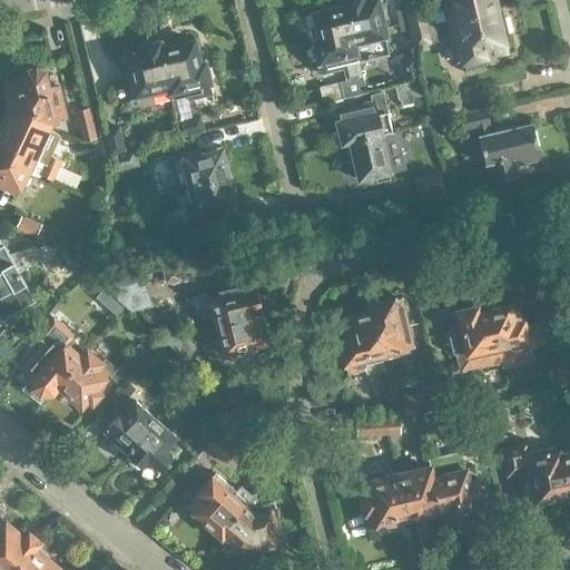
[(354,48),(342,0),(332,0),(334,8),(312,12),(315,29),(311,30),(321,74),(343,69),(346,81),(320,88),(324,102),(366,92),(359,60),(355,47),(354,48)]
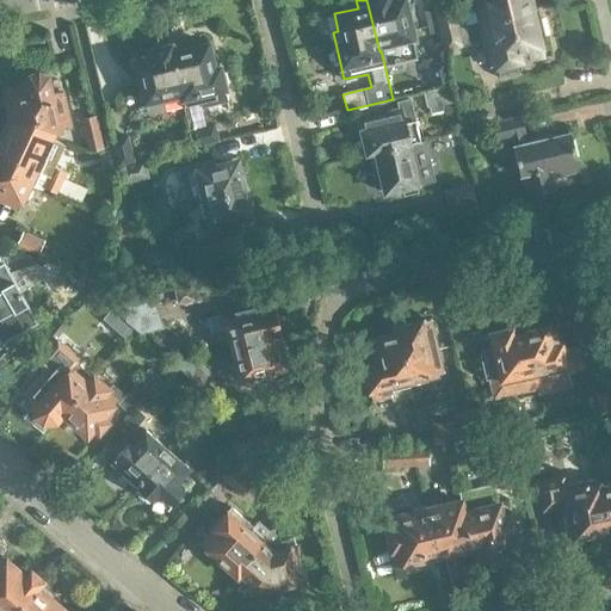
[(405,0),(366,0),(380,51),(381,50),(384,65),(405,60),(401,47),(415,44),(405,0)]
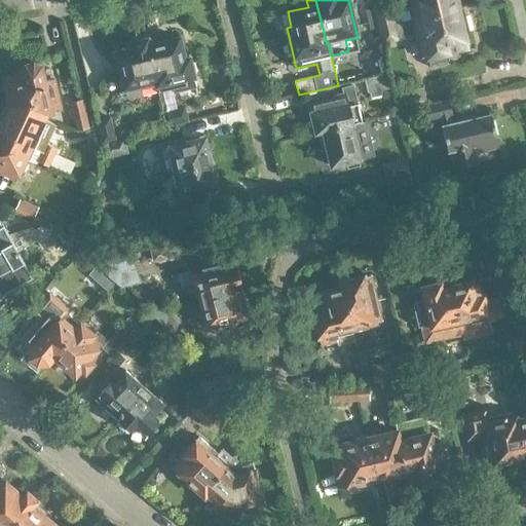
[(378,27),(395,23),(389,0),(386,0),(373,3),(378,27)]
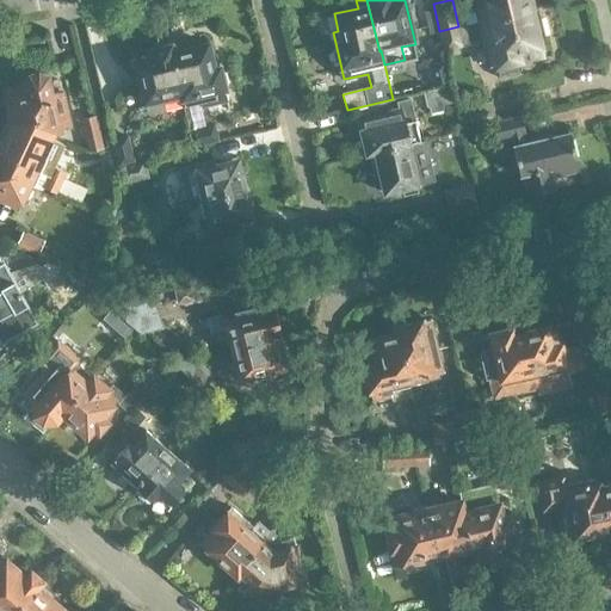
[(473,0),(476,11),(464,14),(466,25),(536,8),(534,0),(473,0)]
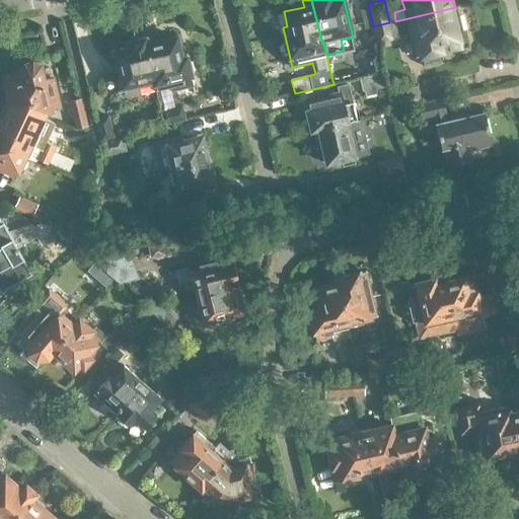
[(391,22),(395,41),(412,38),(412,41),(417,40),(420,57),(445,52),(444,48),(458,45),(456,33),(460,32),(455,8),(395,21),(391,22)]
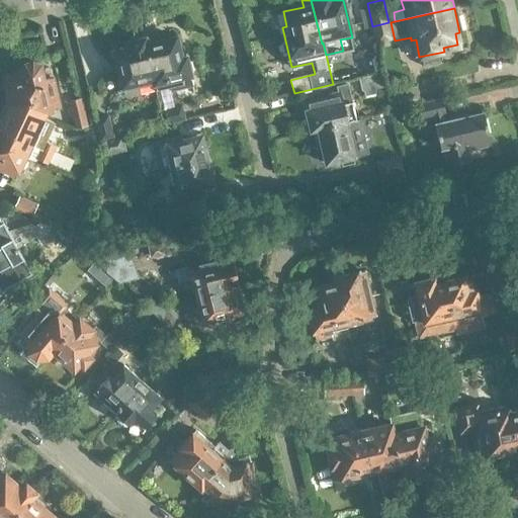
[(389,22),(372,26),(376,44),(395,40),(393,33),(391,22),(389,22)]
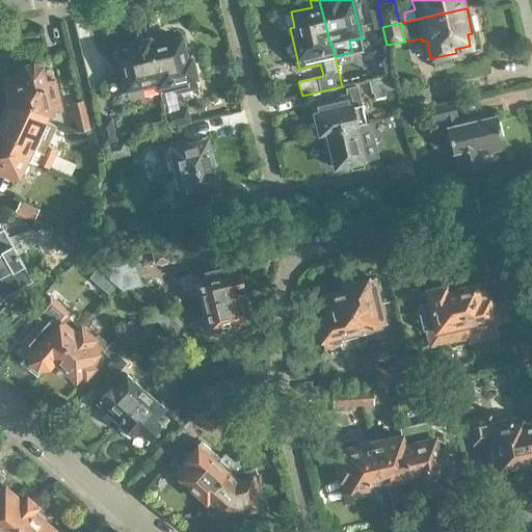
[(174,92),(178,92),(201,86),(191,47),(187,48),(185,35),(152,44),(161,85),(160,85),(169,127),(184,124),(194,121),(190,106),(178,109),(174,92)]
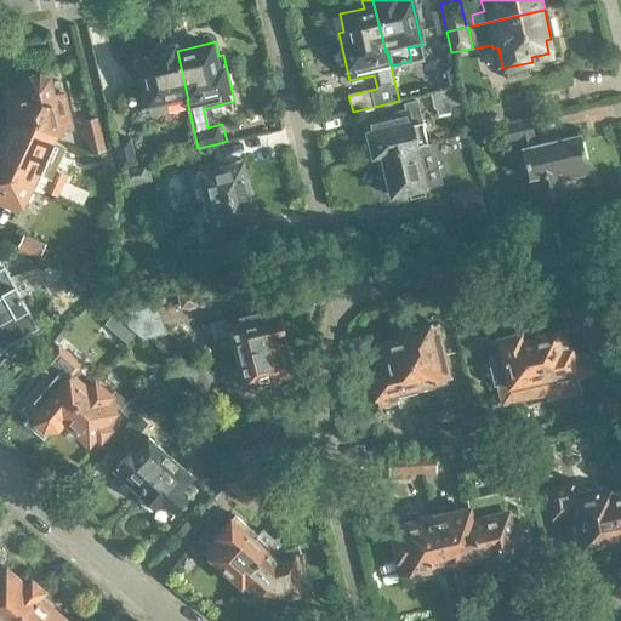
[(188,100),(177,51),(176,45),(137,53),(151,108),(187,100),(188,100)]
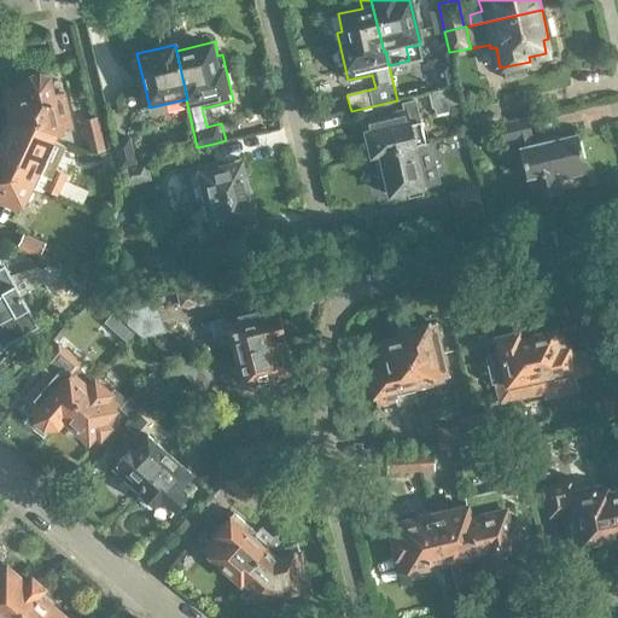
[(438,91),(456,87),(452,62),(432,65),(438,91)]
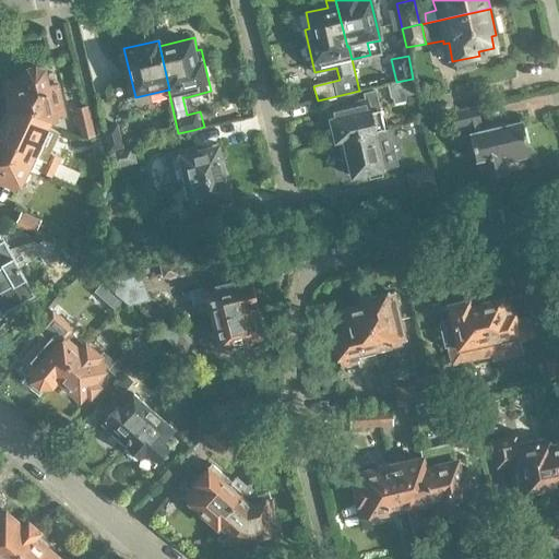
[(9,107),(47,126),(51,117),(63,115),(57,84),(47,86),(44,72),(34,68),(27,70),(22,75),(23,79),(4,82),(9,103),(8,106),(9,107)]
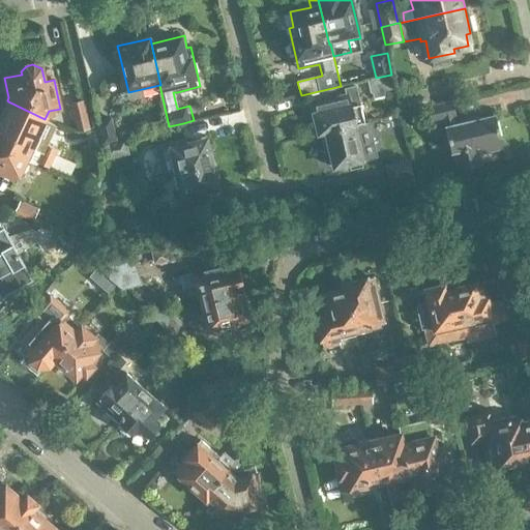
[(391,75),(376,78),(366,80),(370,93),(372,93),(373,98),(384,96),(383,91),(395,88),(391,75)]
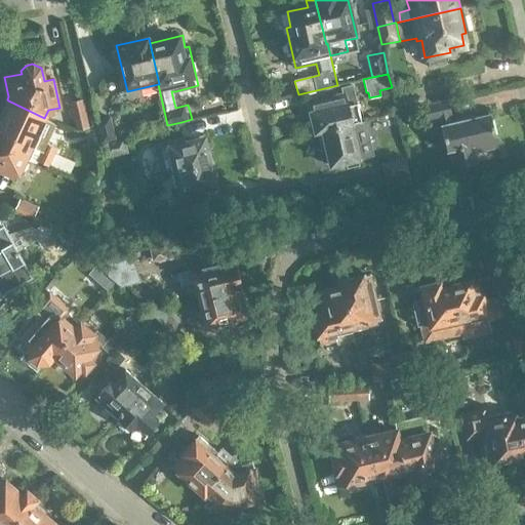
[(354,103),(352,94),(346,95),(346,94),(333,97),(333,99),(309,107),(315,132),(318,131),(361,122),(360,121),(356,103),(354,103)]
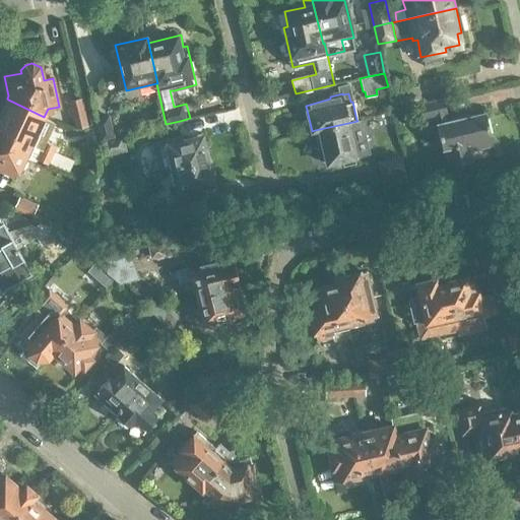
[(75,129),(87,126),(80,98),(68,101),(75,129)]
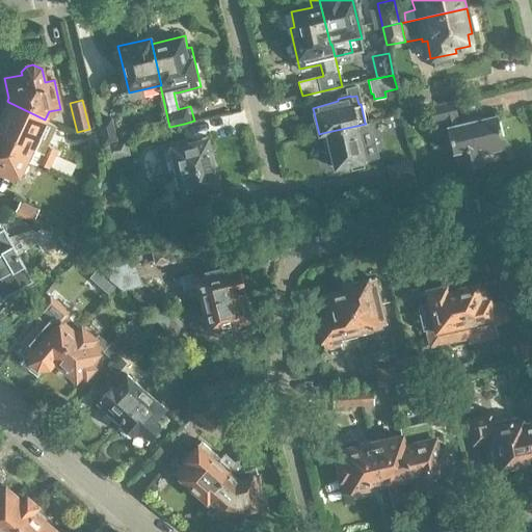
[(56,170),(65,154),(57,150),(50,145),(51,143),(45,139),(52,124),(45,121),(45,120),(8,102),(0,118),(0,131),(54,157),(50,167),(56,170)]
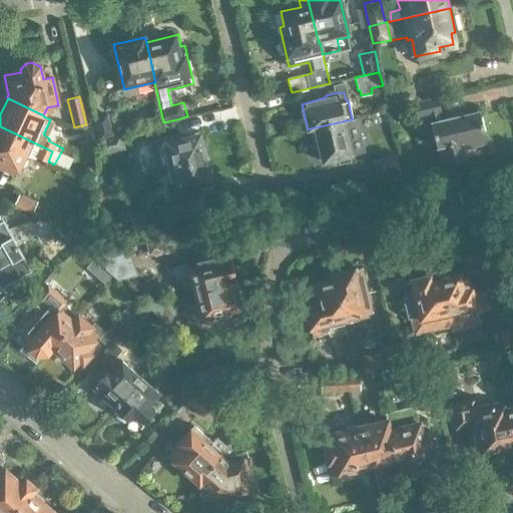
[(466,158),(463,145),(484,140),(477,112),(439,120),(438,113),(440,113),(437,98),(413,104),(417,118),(428,116),(436,147),(439,146),(443,163),(466,158)]
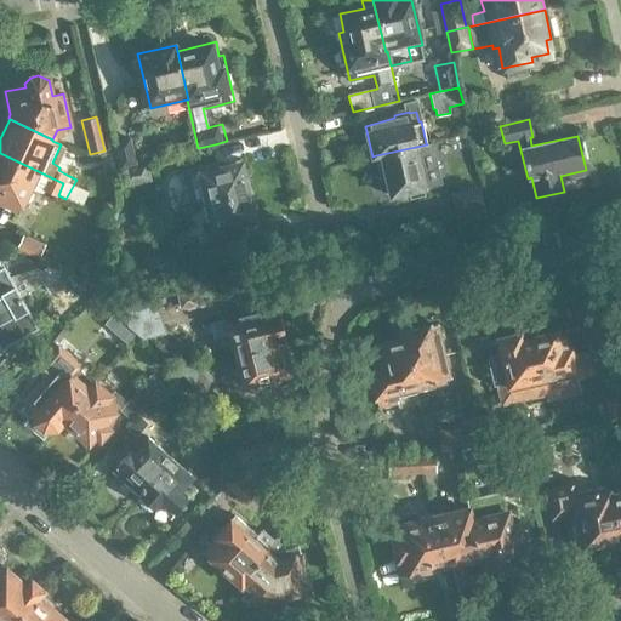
[(137,164),(131,137),(113,141),(119,169),(137,164)]
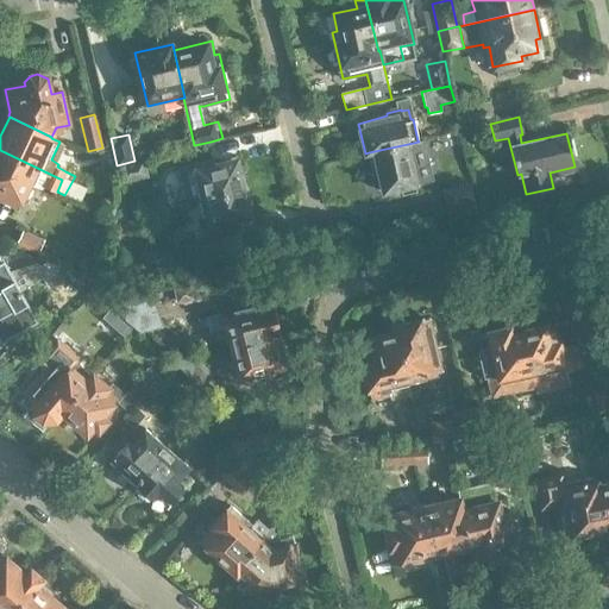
[(419,142),(369,152),(374,173),(378,173),(383,194),(401,189),(402,195),(416,192),(407,148),(416,146),(418,154),(437,149),(433,137),(418,140),(419,142)]
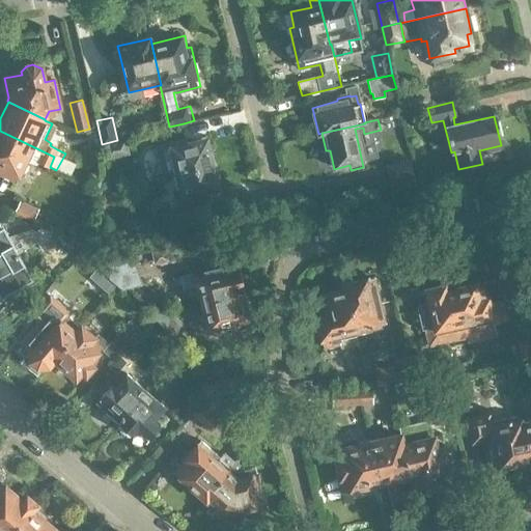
[(54,157),(0,131),(0,170),(17,178),(26,159),(30,161),(31,160),(49,168),(50,167),(54,157)]
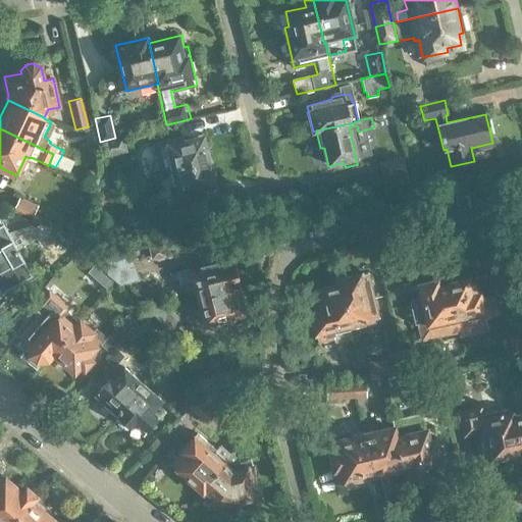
[(104,156),(127,150),(123,136),(115,138),(100,142),(104,156)]
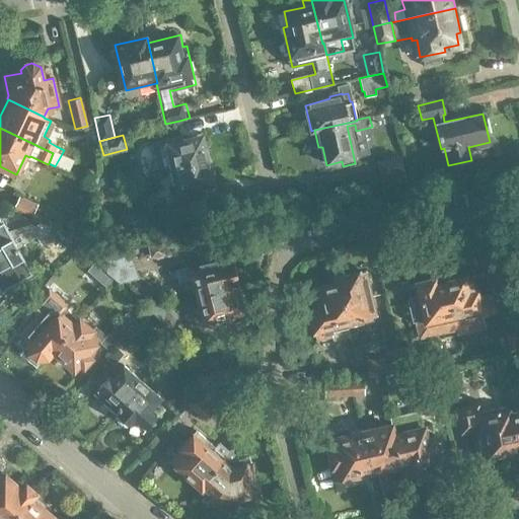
[(203,136),(182,141),(180,135),(154,142),(162,172),(172,170),(171,169),(209,161),(203,136)]
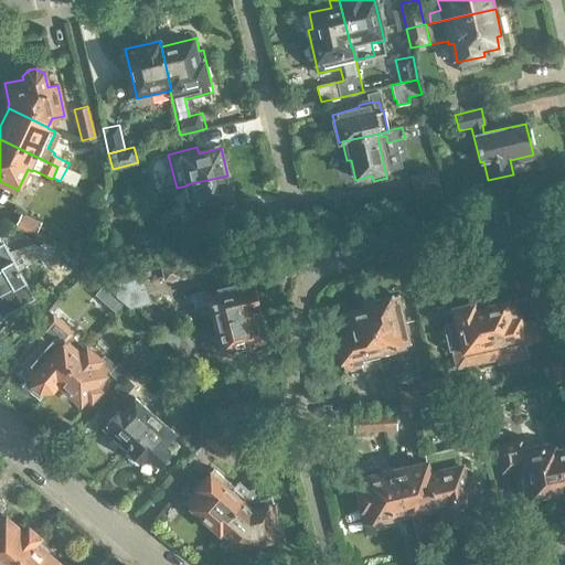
[(436,171),(412,177),(415,192),(439,187),(436,171)]
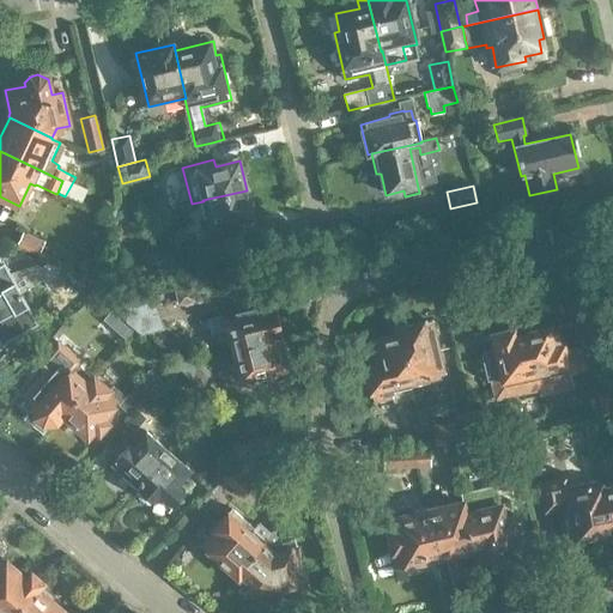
[(253,219),(247,190),(202,200),(204,201),(207,219),(204,220),(206,230),(253,219)]
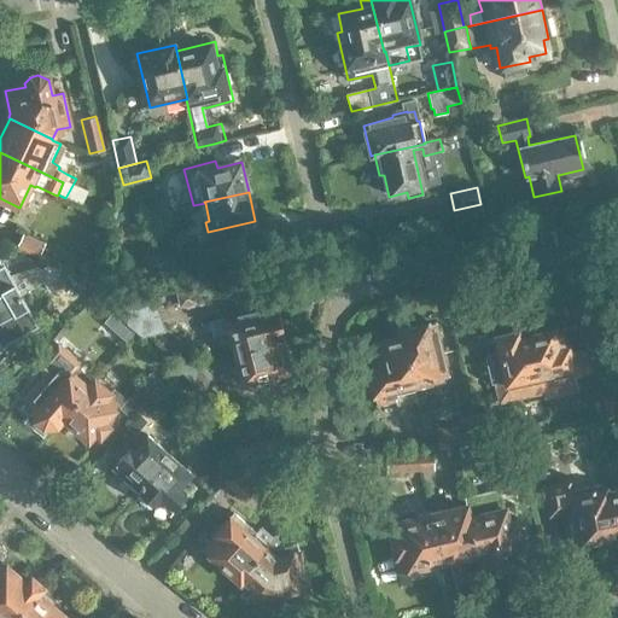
[(34,256),(41,240),(23,232),(16,248),(34,256)]
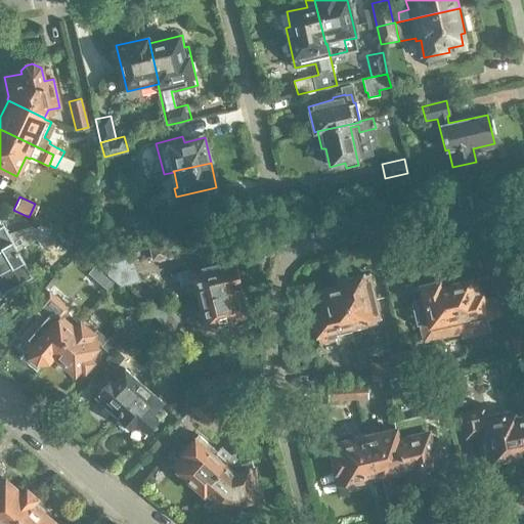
[(119,239),(147,232),(147,229),(143,213),(120,218),(121,224),(115,225),(119,239)]
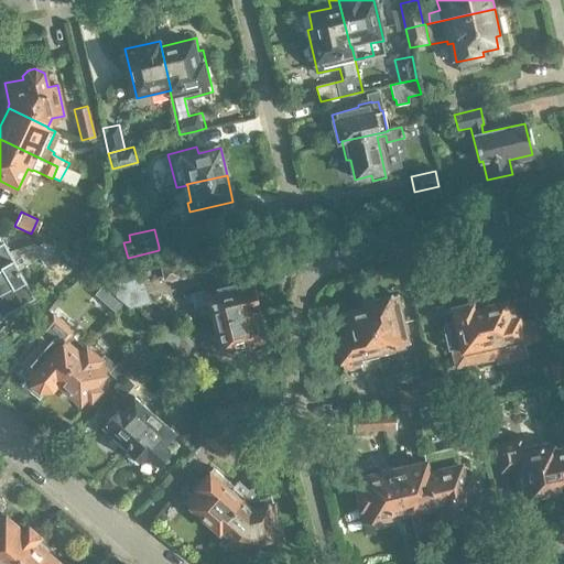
[(40,259),(60,248),(60,247),(55,245),(46,242),(43,242),(36,246),(35,242),(9,252),(3,241),(0,242),(0,279),(19,270),(40,259)]
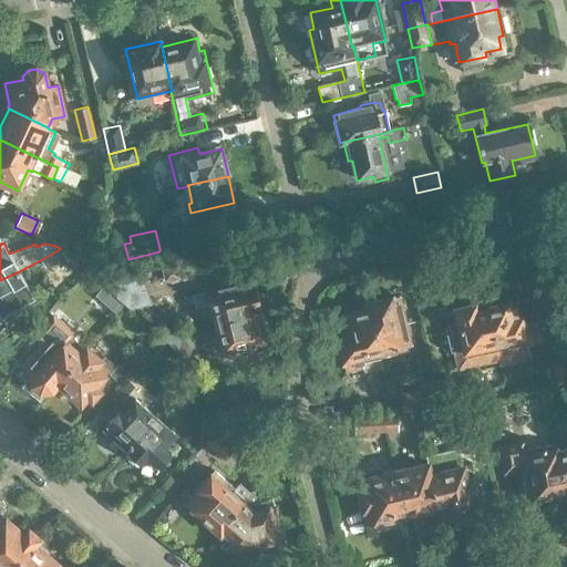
[(60,249),(40,260),(45,269),(55,264),(64,254),(60,249)]
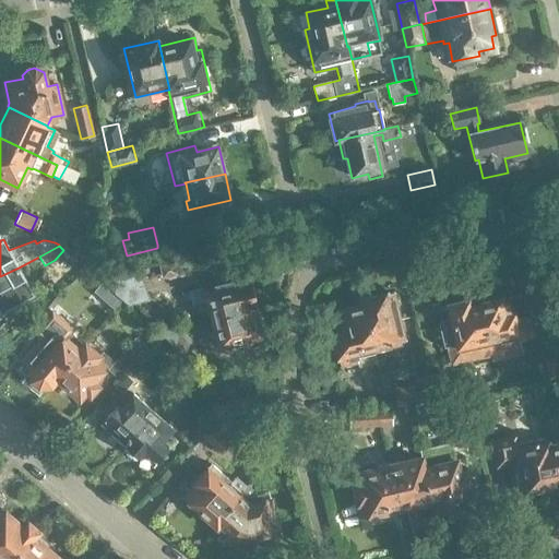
[(163,278),(178,275),(175,262),(159,265),(163,278)]
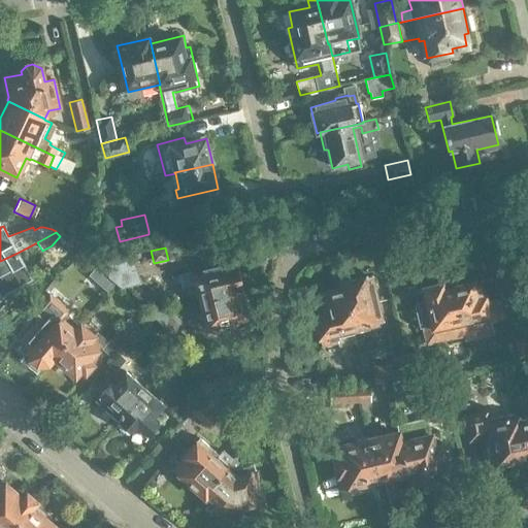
[(18,253),(0,261),(0,307),(19,285),(31,277),(18,253)]
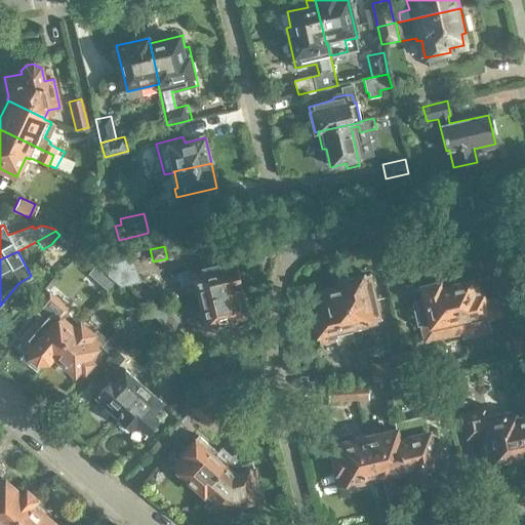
[(121,287),(124,286),(139,281),(132,254),(95,265),(107,275),(114,281),(121,287)]
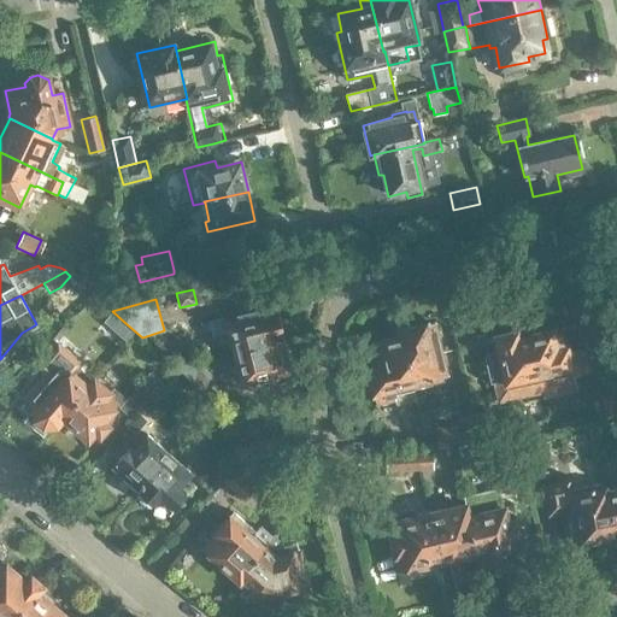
[(235,351),(280,341),(285,340),(276,305),(210,322),(213,336),(230,331),(235,351)]
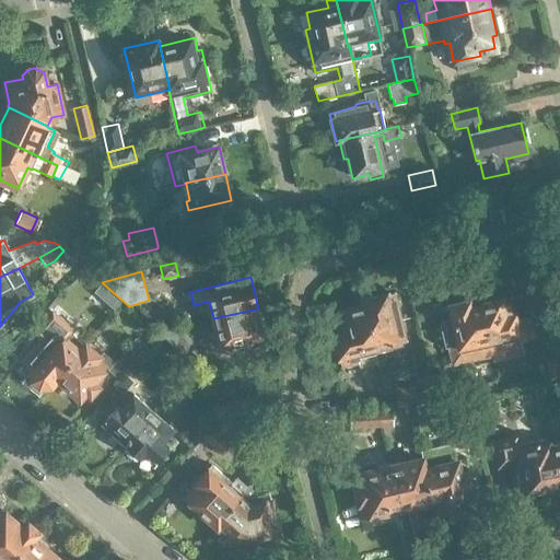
[(391,292),(358,301),(359,307),(362,306),(373,348),(388,345),(389,350),(405,347),(391,292)]
